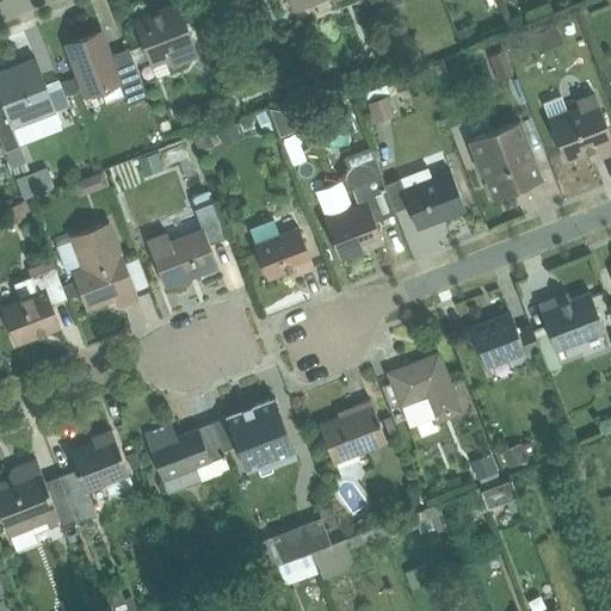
[(288,0),(292,12),(323,0),(288,0)]
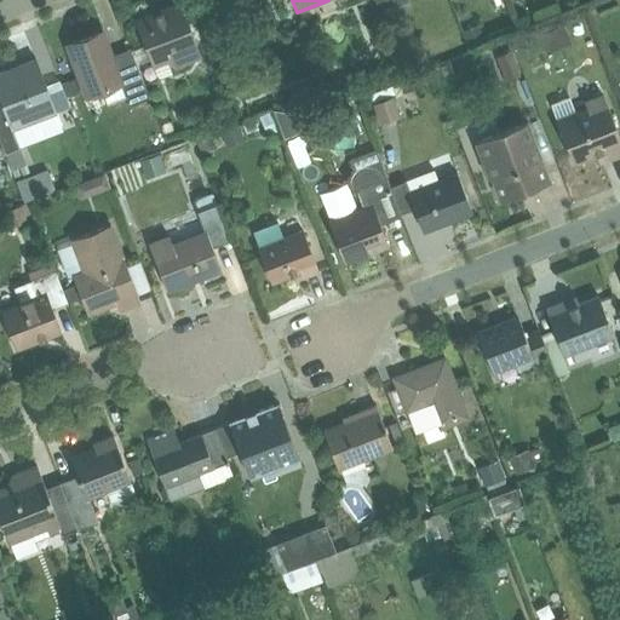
[(172,70),(200,58),(176,1),(132,19),(153,68),(167,62),(172,70)]
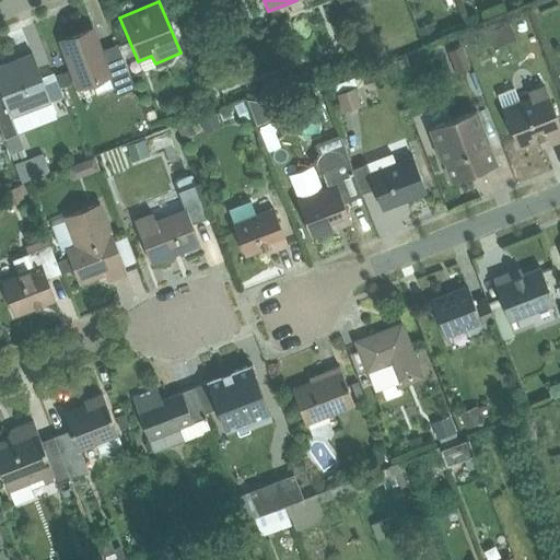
[(74,89),(112,74),(93,25),(56,39),(74,89)]
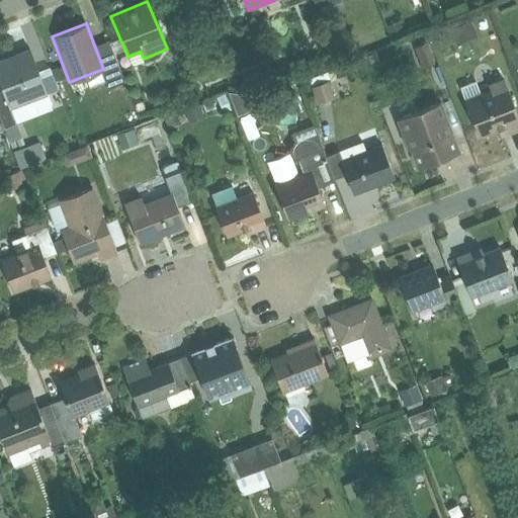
[(0,90),(8,110),(46,95),(27,50),(0,60),(0,90)]
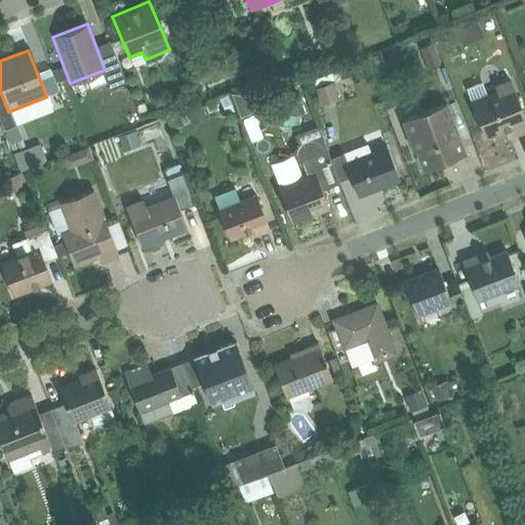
[(317,104),(334,102),(332,81),(315,83),(317,104)]
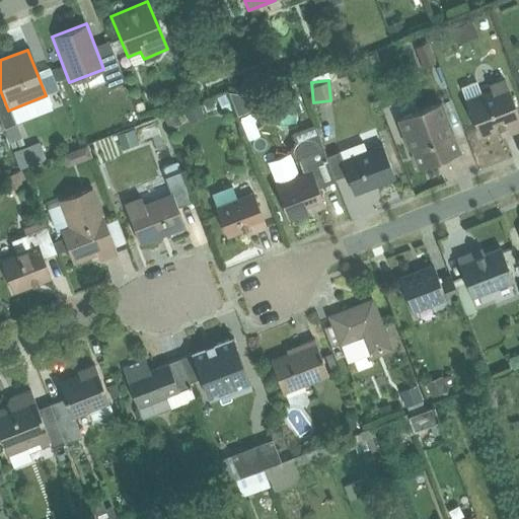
[(477,143),(518,128),(518,117),(507,82),(461,97),(477,143)]
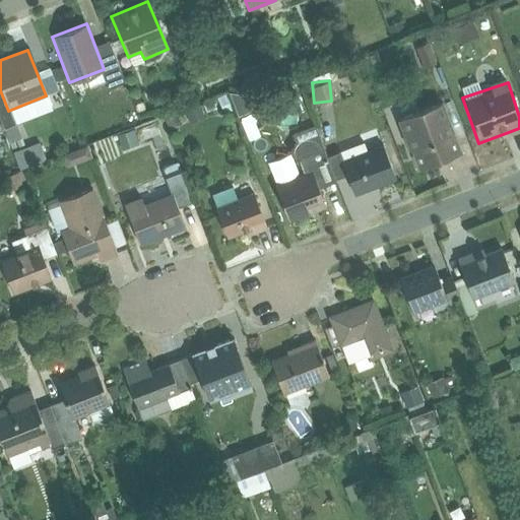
[(414,168),(462,150),(443,100),(395,117),(414,168)]
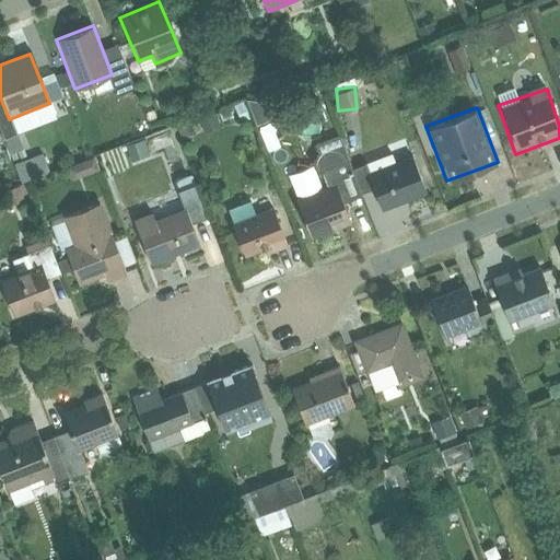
[(258,126),(268,151),(279,147),(269,121),(258,126)]
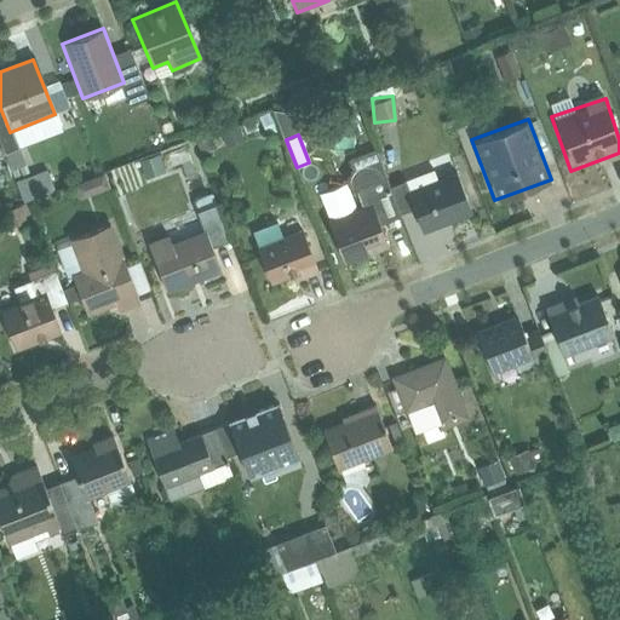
[(423,236),(472,217),(452,164),(402,184),(423,236)]
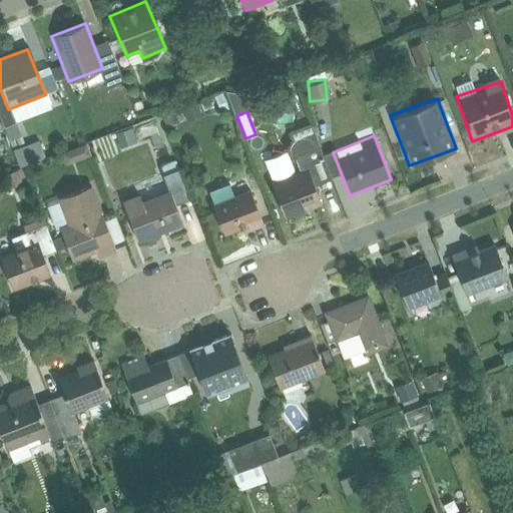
[(12,147),(16,165),(43,160),(40,142),(12,147)]
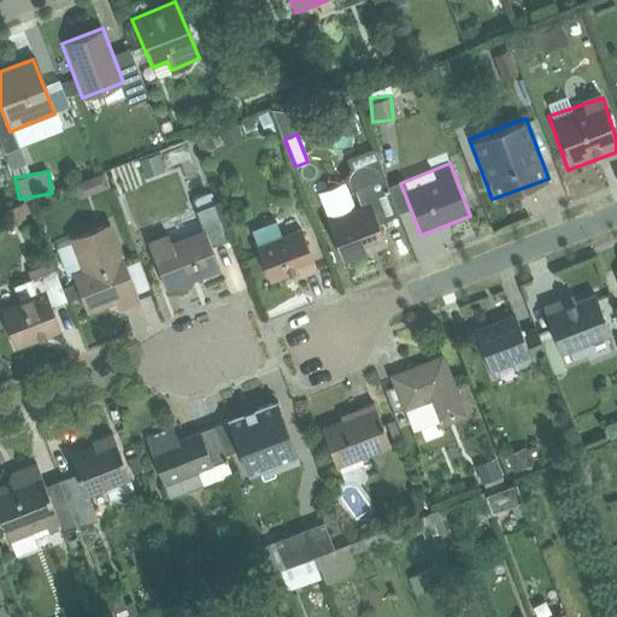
[(344,182),(316,189),(323,215),(351,207),(344,182)]
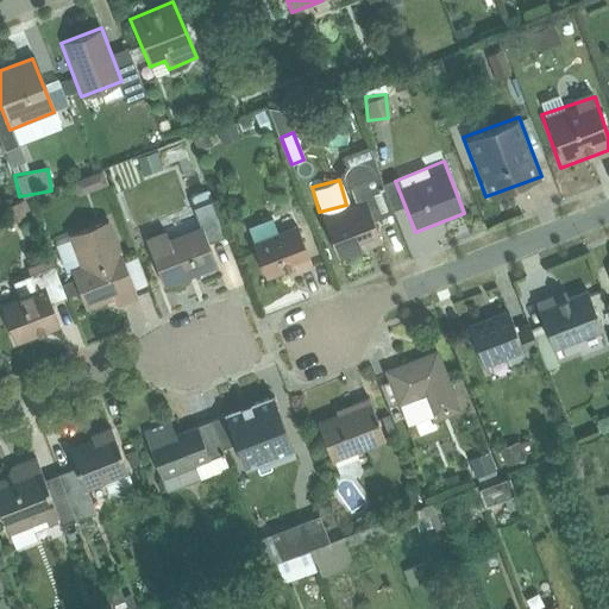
[(341,262),(384,245),(365,199),(322,215),(341,262)]
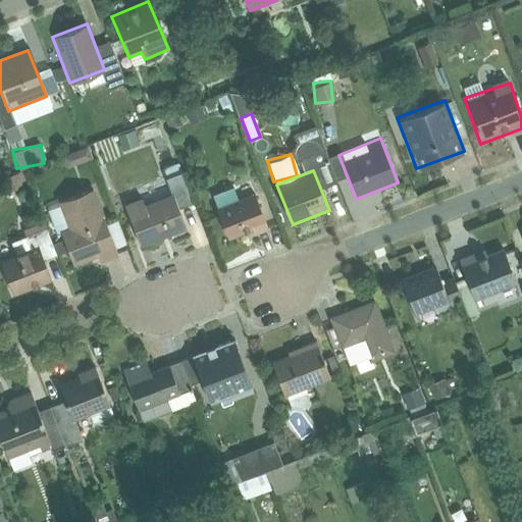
[(142,247),(185,229),(167,187),(124,204),(142,247)]
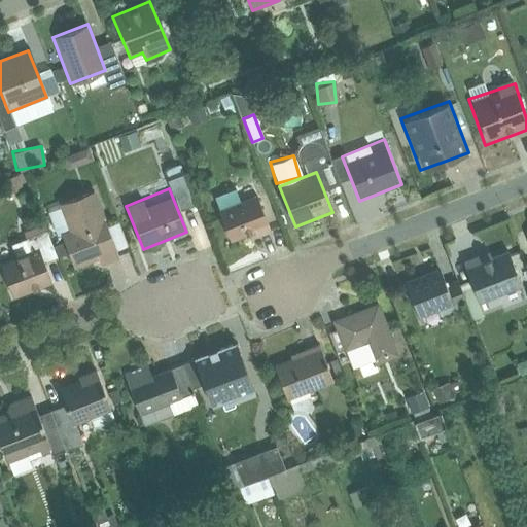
[(73,271),(116,255),(94,190),(60,203),(72,238),(62,242),(73,271)]
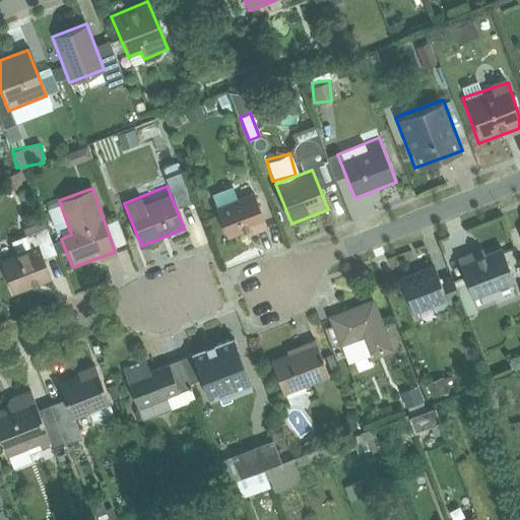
[(228,241),(265,226),(251,191),(214,205),(228,241)]
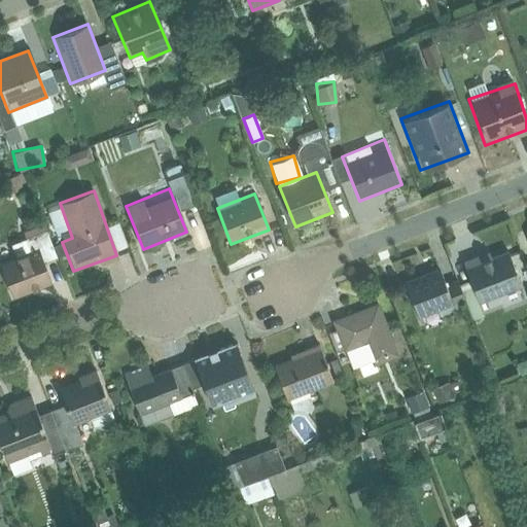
[(12,301),(50,287),(32,236),(7,245),(15,268),(2,273),(12,301)]
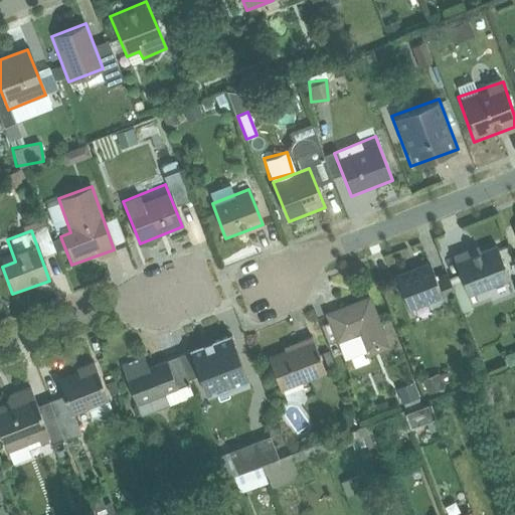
[(468,297),(510,281),(494,240),(452,256),(468,297)]
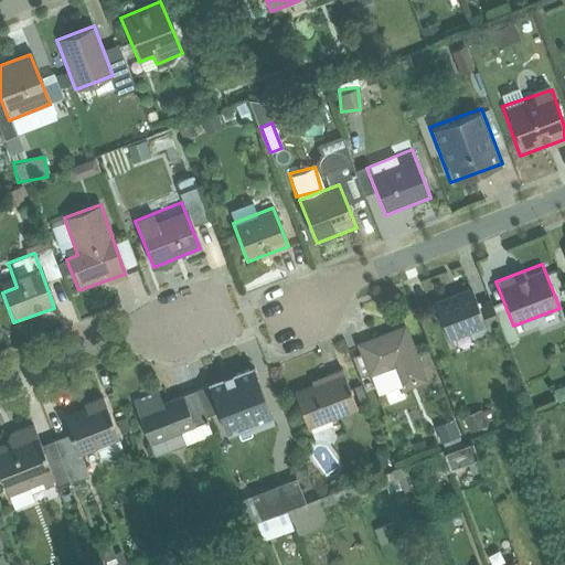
[(447,342),(487,328),(473,292),(435,307),(447,342)]
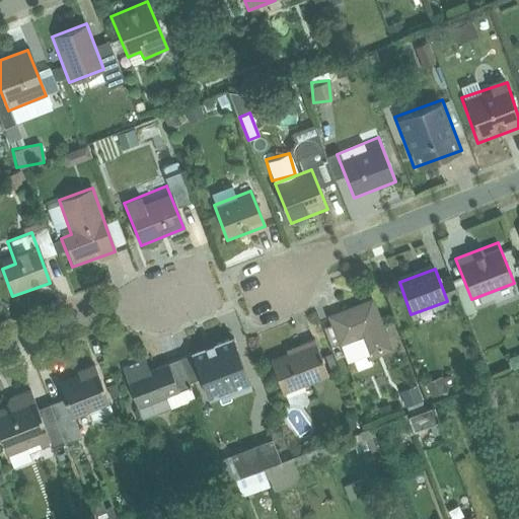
[(368,359),(391,350),(372,298),(326,315),(339,346),(360,338),(368,359)]
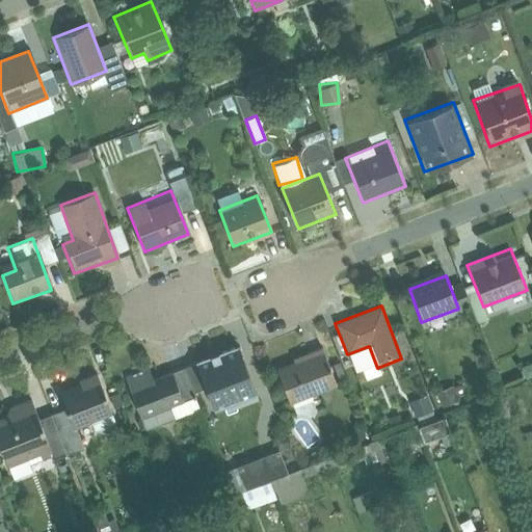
[(213,408),(253,393),(234,345),(194,362),(213,408)]
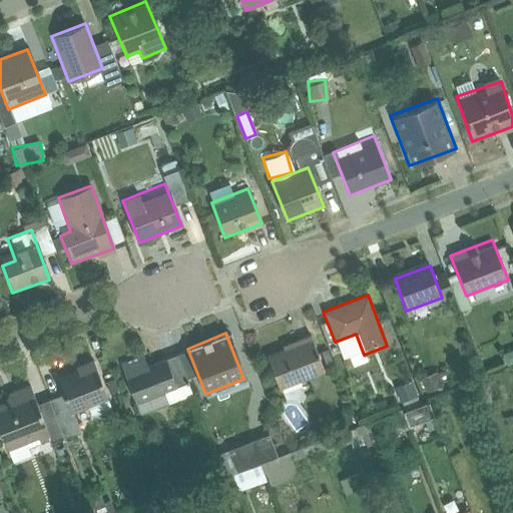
[(280,388),(323,371),(311,339),(268,356),(280,388)]
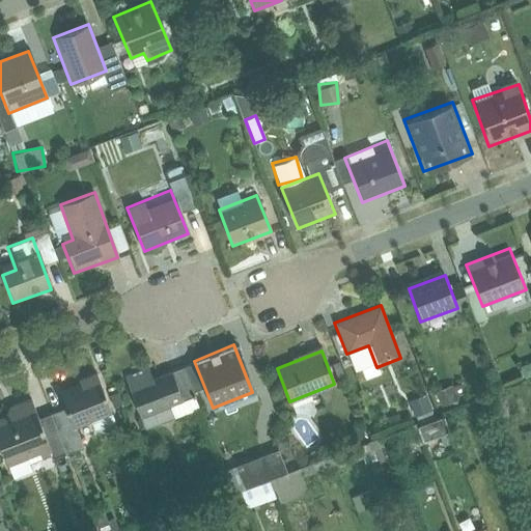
[(140,417),(183,401),(168,362),(126,378),(140,417)]
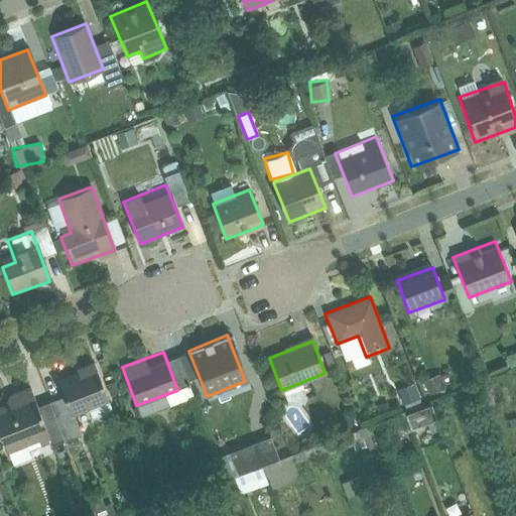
[(508,370),(515,366),(515,353),(504,358),(508,370)]
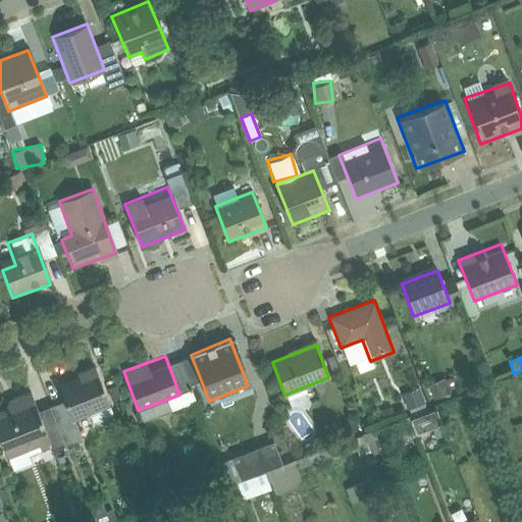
[(80,439),(116,425),(97,373),(60,386),(80,439)]
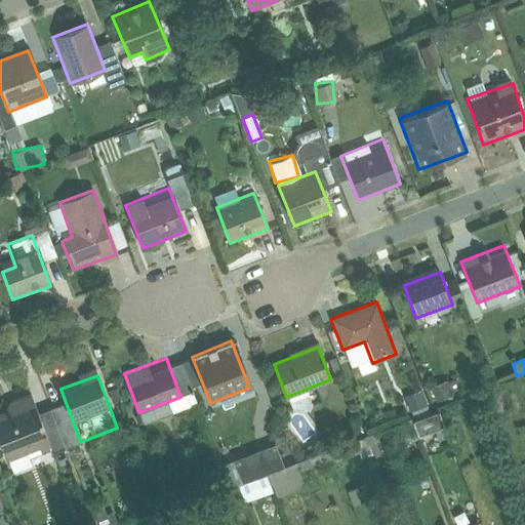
[(403,398),(409,415),(426,409),(419,392),(403,398)]
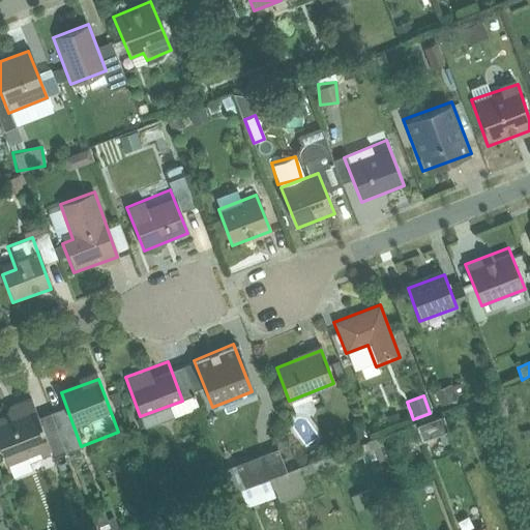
[(0,452),(6,469),(49,453),(30,403),(0,412),(0,452)]
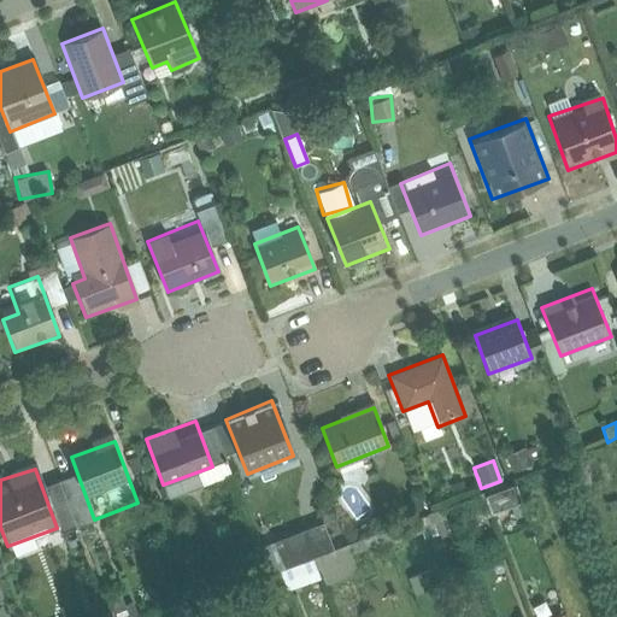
[(491,513),(519,503),(513,485),(485,495),(491,513)]
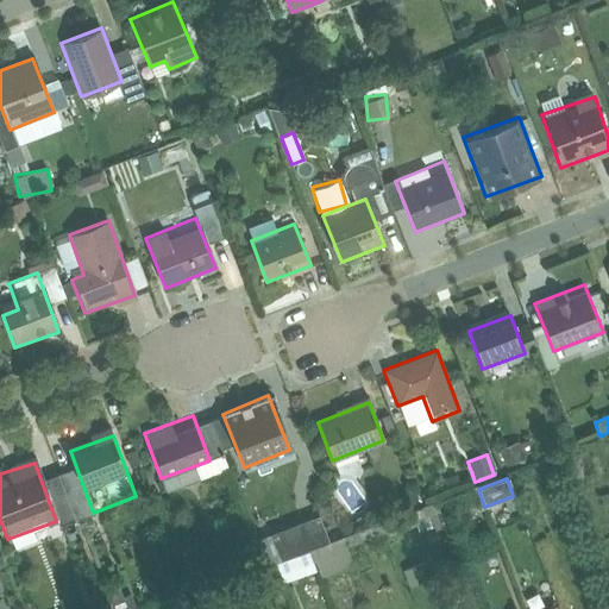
[(314,569),(316,575),(352,563),(343,537),(327,541),(318,515),(270,532),(287,578),(314,569)]
